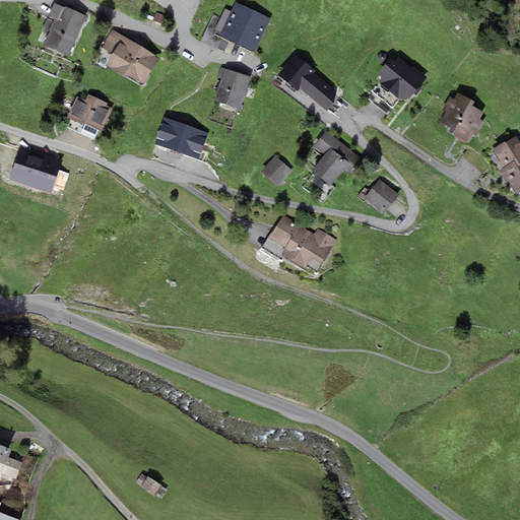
[(231,0),(226,9),(225,9),(220,18),(215,29),(216,30),(215,35),(222,39),(255,53),(270,18),(231,0)]
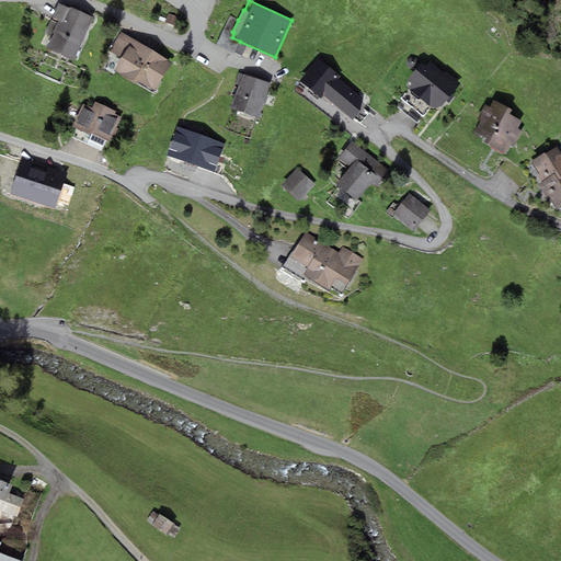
[(53,33),(55,33),(48,49),(73,60),(93,18),(70,7),(69,9),(58,3),(52,18),(58,21),(53,33)]
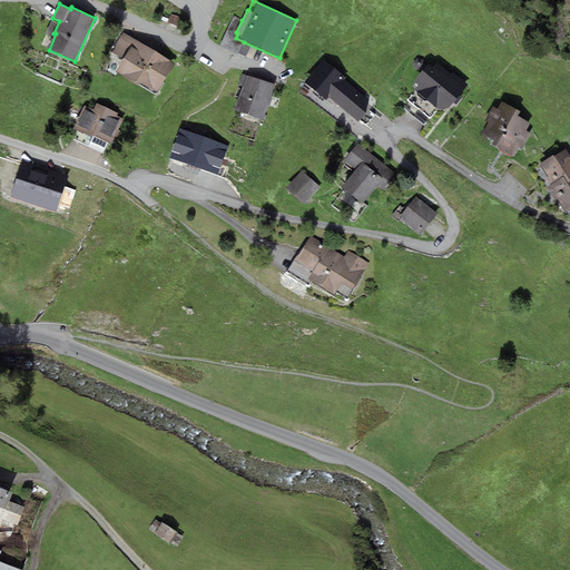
[(236,32),(242,20),(234,16),(219,46),(237,55),(244,42),(236,38),(237,33),(236,32)]
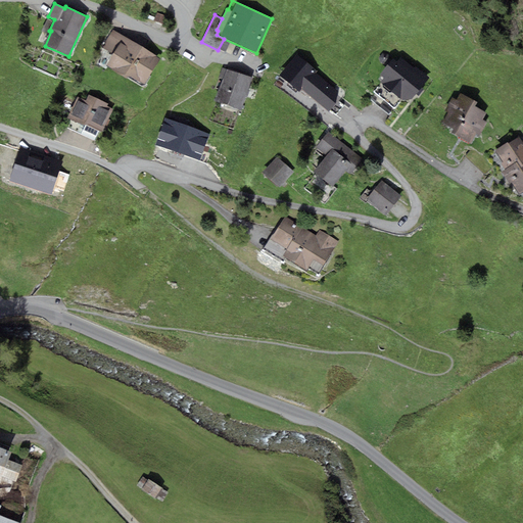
[(113,54),(125,37),(113,30),(102,48),(113,54)]
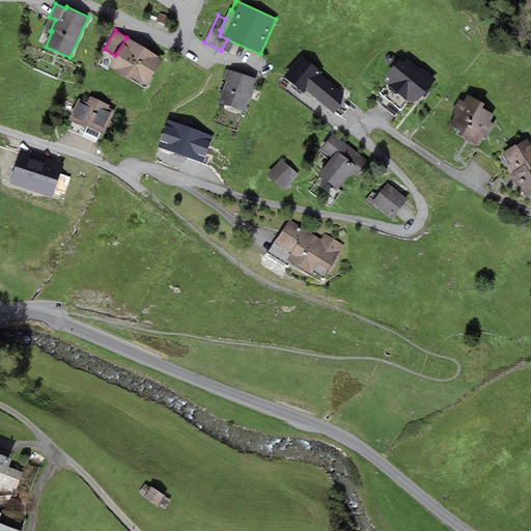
[(145,89),(163,59),(127,37),(115,55),(108,66),(145,89)]
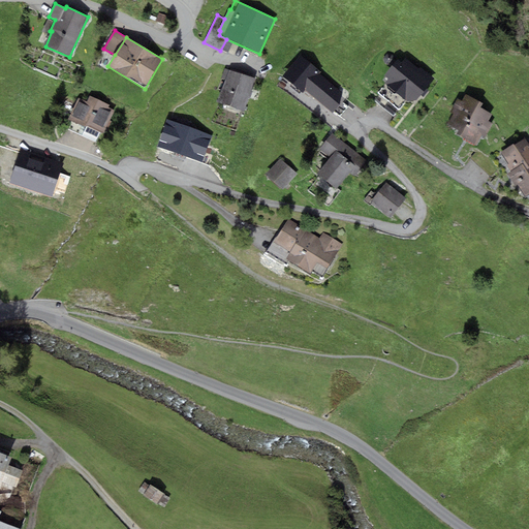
[(434,80),(401,56),(382,80),(386,84),(378,93),(399,111),(406,101),(416,100),(434,80)]
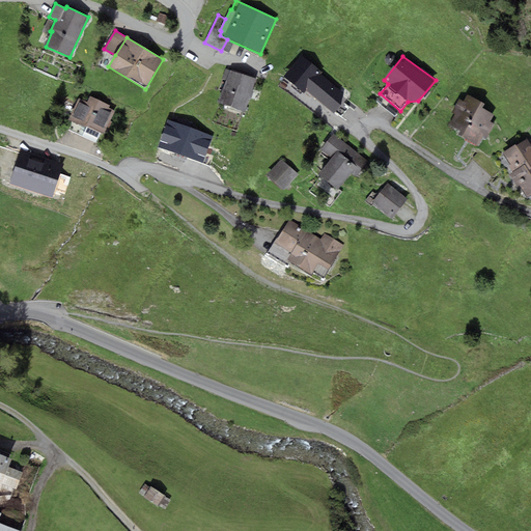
[(347,96),(319,74),(322,71),(312,63),(295,85),(304,92),(306,91),(333,113),(347,96)]
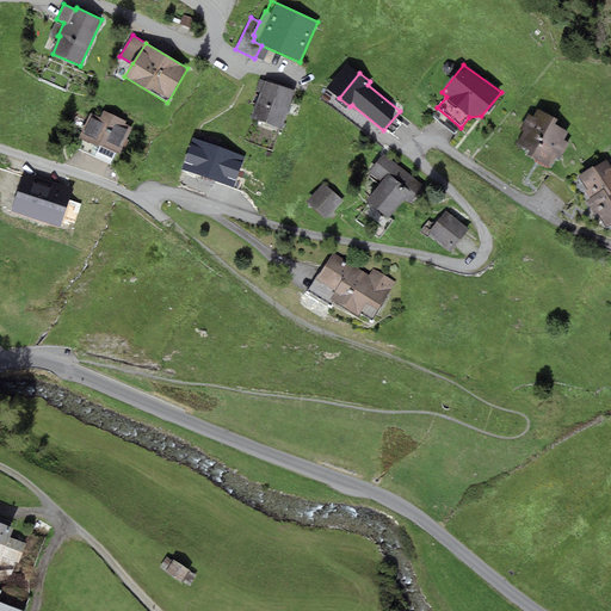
[(282,129),(294,91),(264,81),(260,79),(255,91),(260,92),(252,119),(282,129)]
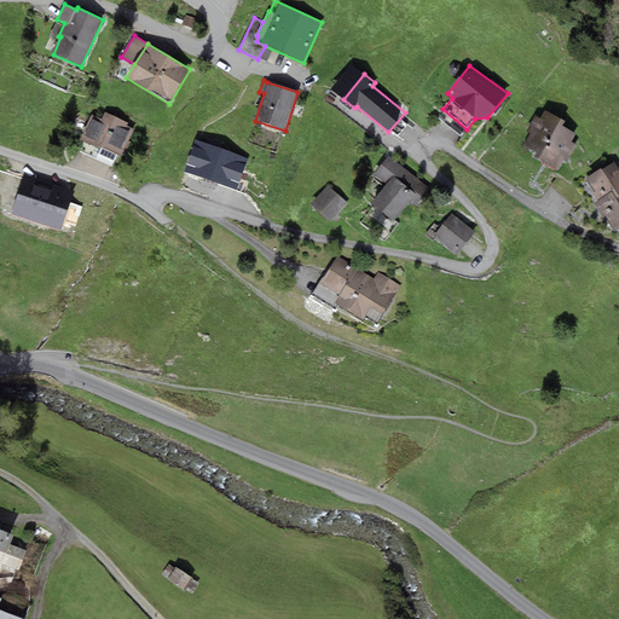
[(561,120),(545,110),(541,119),(536,116),(527,131),(531,133),(524,145),(537,152),(534,157),(538,160),(561,120)]
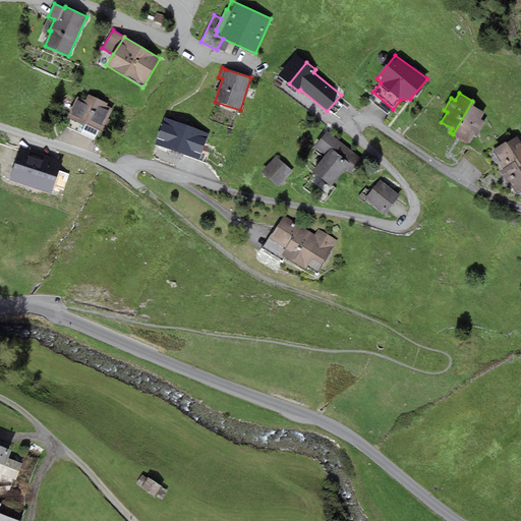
[(102,131),(112,109),(107,107),(108,104),(89,95),(85,101),(77,97),(67,118),(83,125),(84,123),(102,131)]
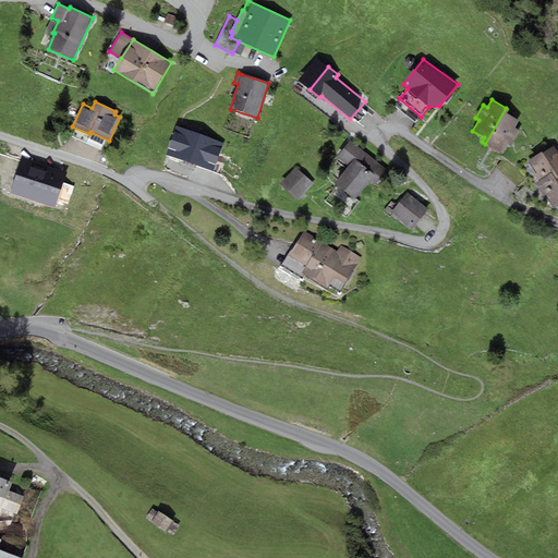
[(509,109),(506,108),(485,144),(502,154),(508,145),(510,146),(519,131),(514,128),(519,120),(507,113),(509,109)]
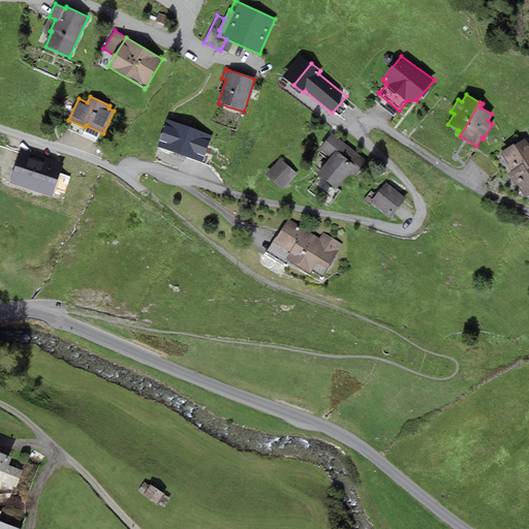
[(212,136),(166,119),(157,146),(201,162),(212,136)]
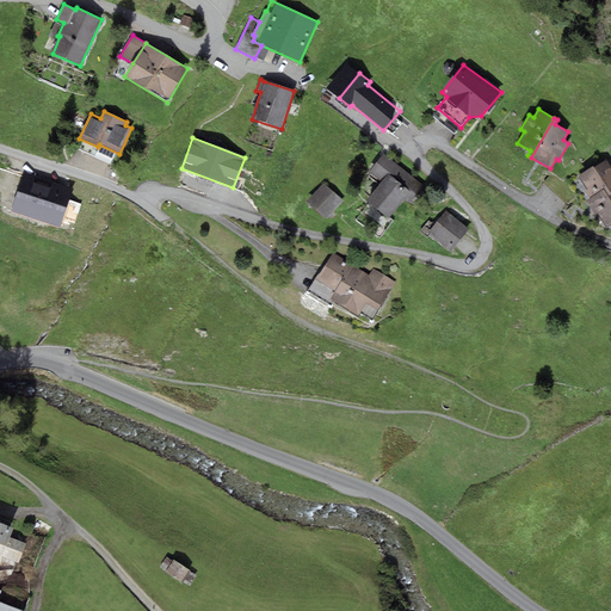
[(369,172),(381,181),(366,201),(389,218),(405,199),(409,204),(424,186),(383,154),(369,172)]
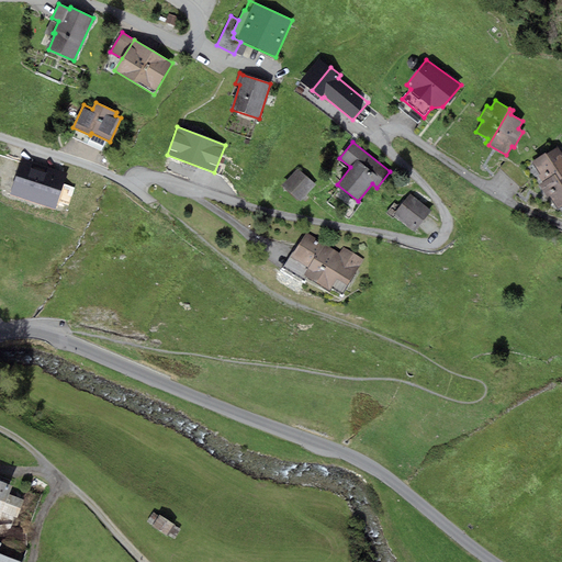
[(538,177),(542,182),(555,175),(560,181),(561,179),(561,153),(558,147),(547,155),(546,153),(532,161),(541,175),(538,177)]
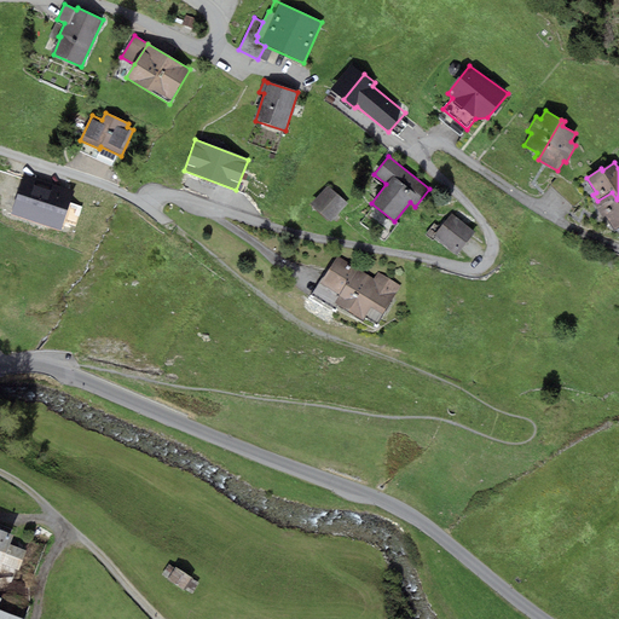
[(24,175),(11,214),(61,231),(74,191),(24,175)]
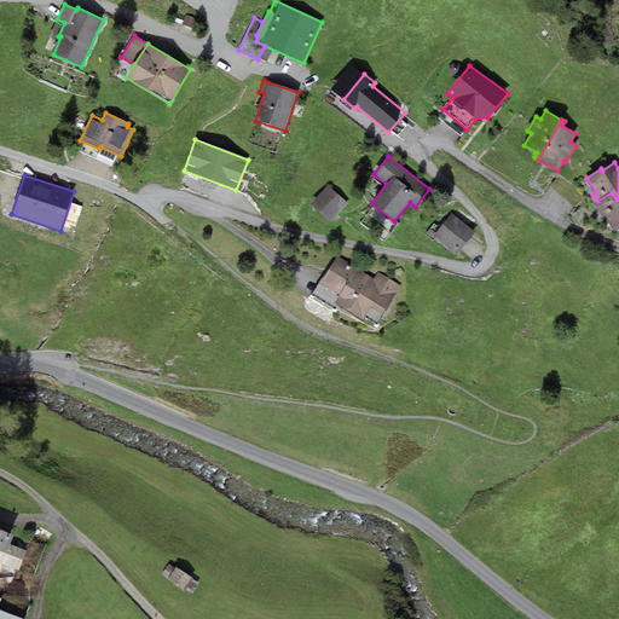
[(330,223),(347,204),(328,186),(311,204),(330,223)]
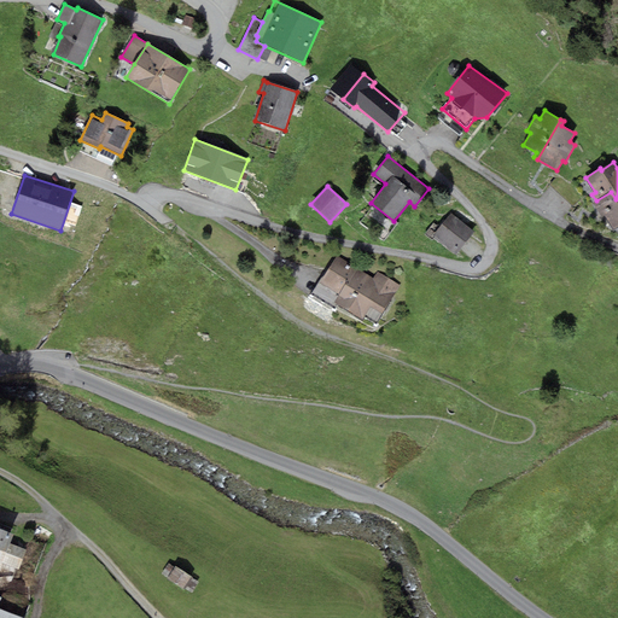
[(596,200),(593,203),(601,217),(604,216),(613,231),(617,227),(617,197),(616,199),(611,192),(596,200)]
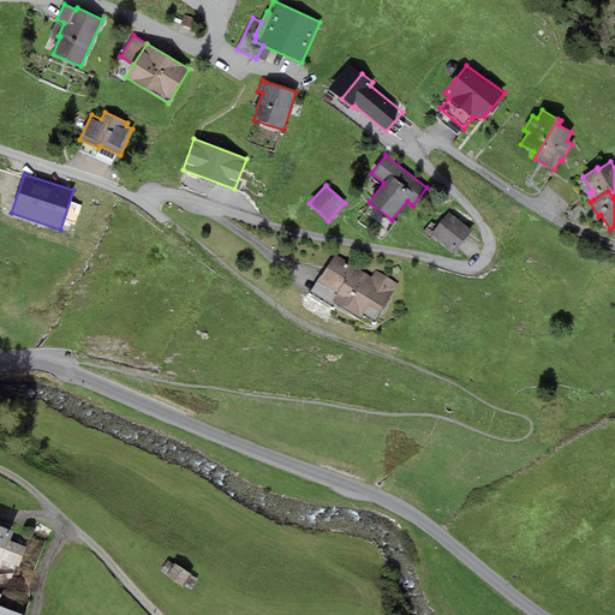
[(472,231),(449,213),(431,236),(454,254),(472,231)]
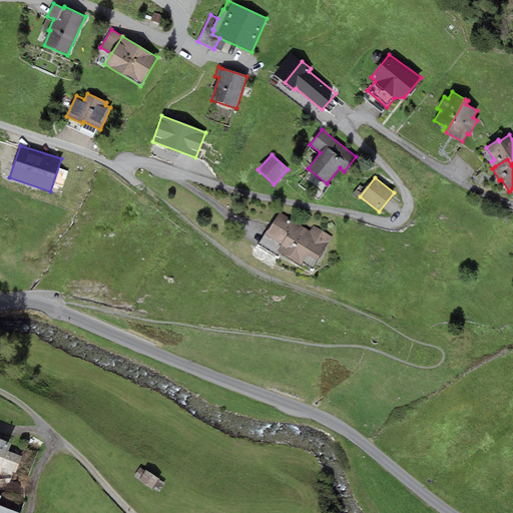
[(310,230),(280,212),(269,231),(267,230),(259,243),(261,244),(300,269),(303,263),(312,269),(329,242),(332,236),(314,225),(310,230)]
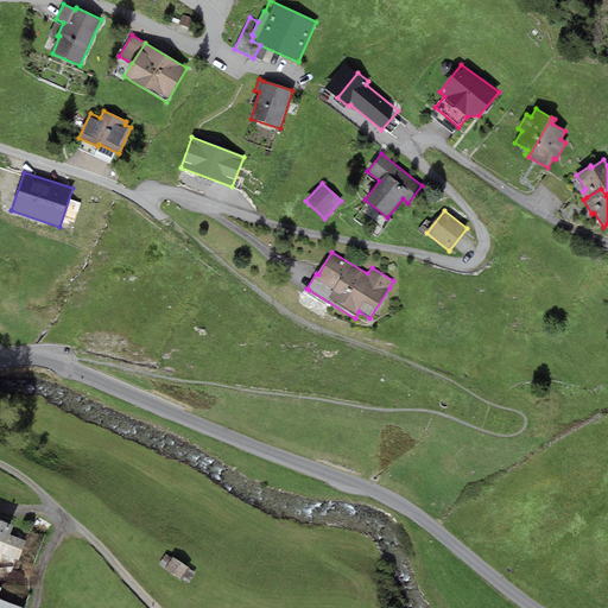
[(0,559),(2,555),(19,561),(26,542),(10,536),(13,525),(0,520),(0,559)]
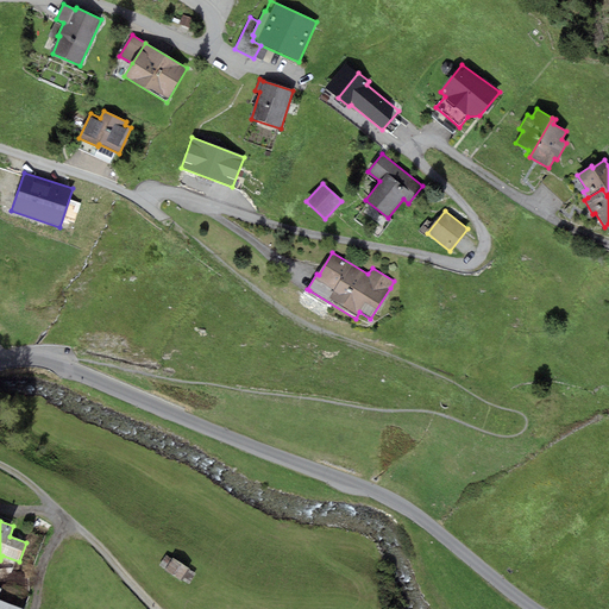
[(176,562),(170,557),(162,567),(184,584),(193,572),(176,559),(176,562)]
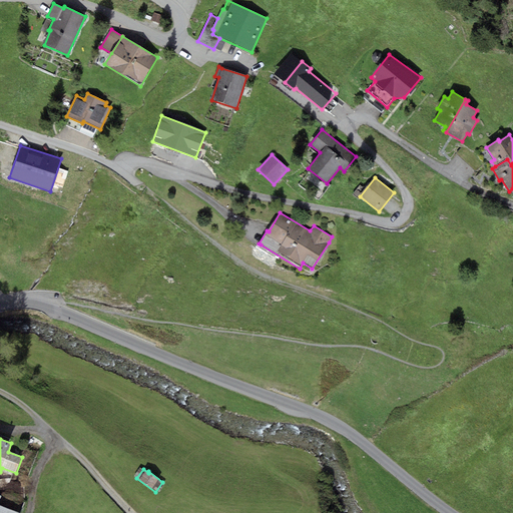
All buildings are outlined.
